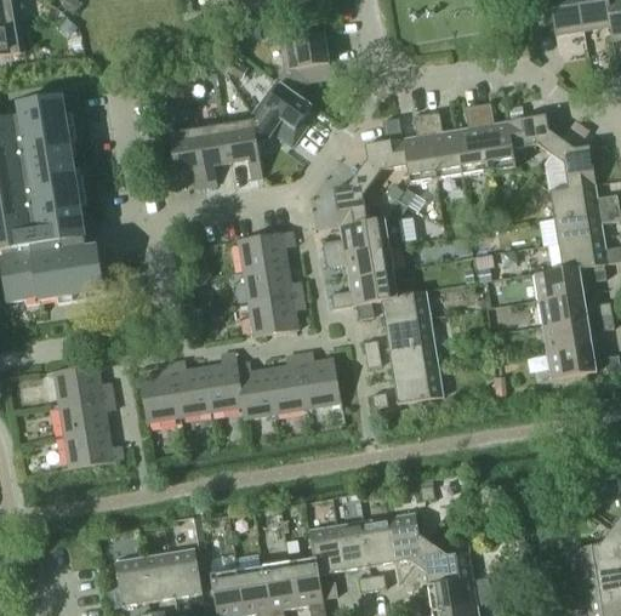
[(0,0),(0,26),(20,22),(16,0),(0,0)]
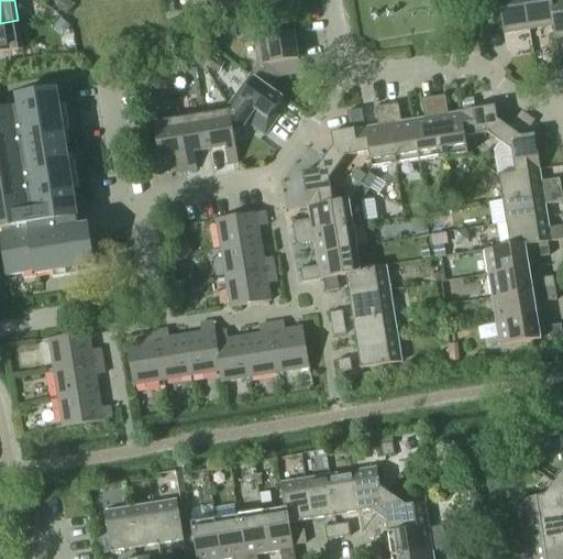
[(63,0),(59,6),(66,11),(75,0),(63,0)]
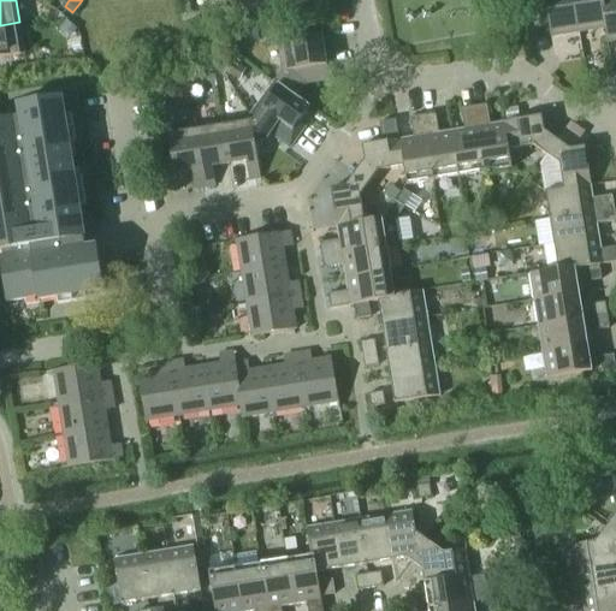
[(181,10),(190,9),(189,0),(178,0),(181,10)]
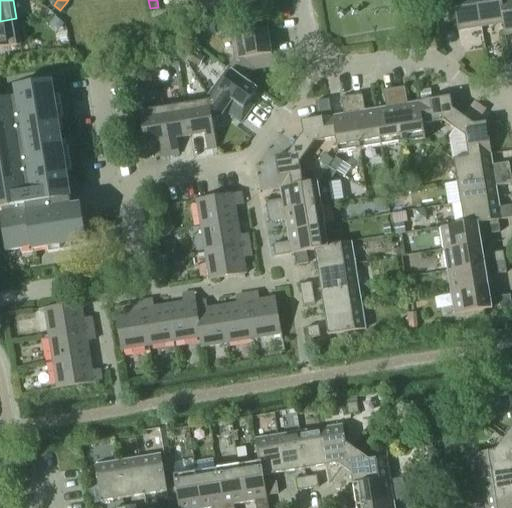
[(453,0),(457,27),(481,23),(477,0),(453,0)]
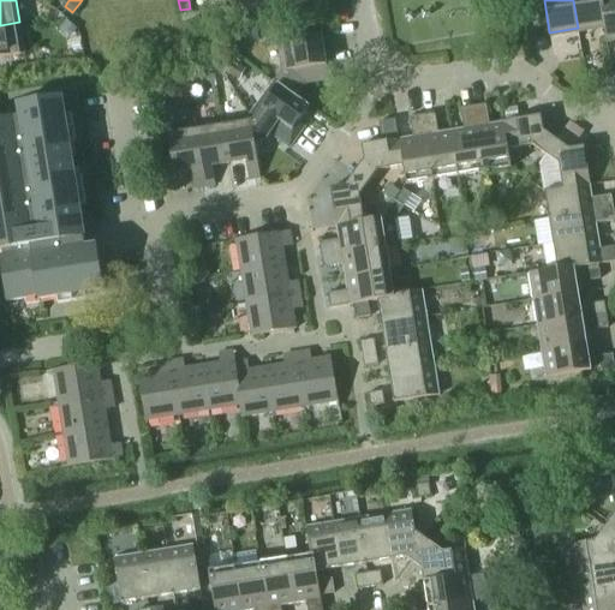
[(573,0),(578,28),(604,23),(605,23),(601,0),(573,0)]
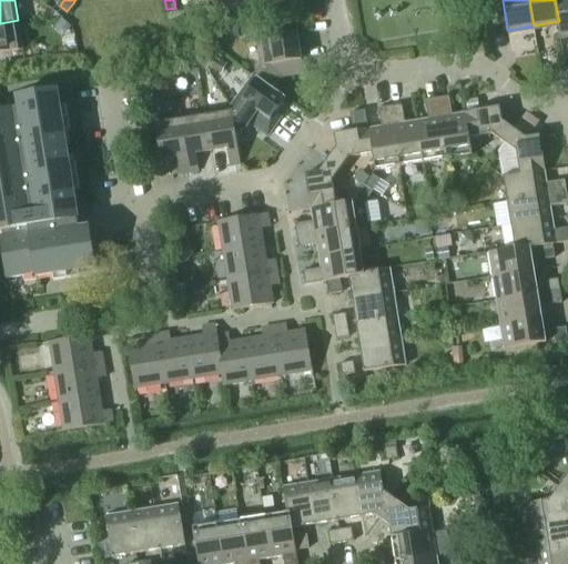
[(560,34),(567,33),(567,0),(555,0),(559,21),(558,21),(560,34)]
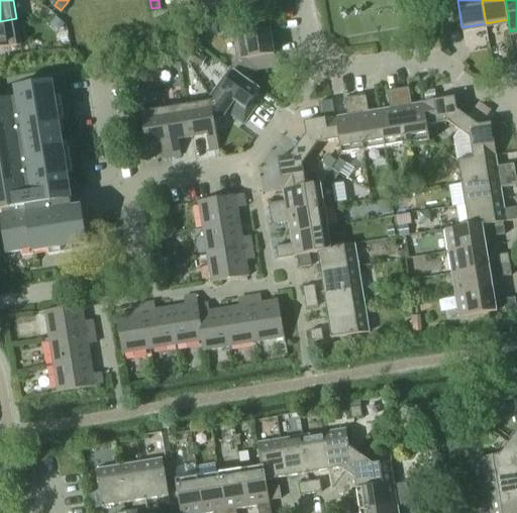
[(0,44),(4,44),(20,42),(16,18),(0,21),(0,44)]
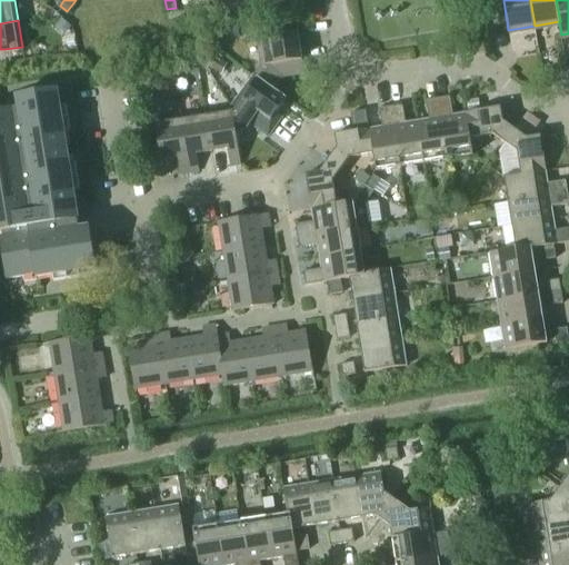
[(238,23),(220,27),(221,35),(240,31),(238,23)]
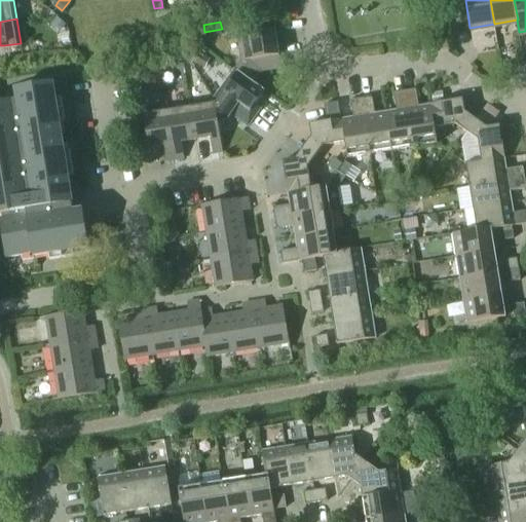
[(241,57),(234,67),(253,79),(261,68),(286,64),(282,41),(276,42),(273,27),(237,33),(241,57)]
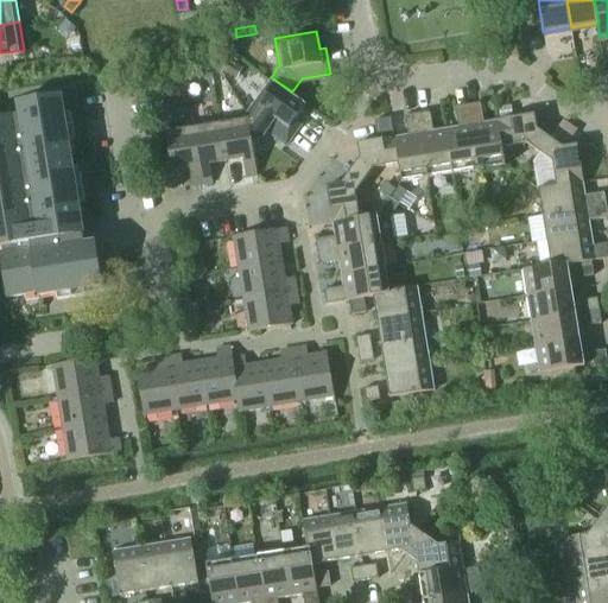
[(238,75),(242,65),(228,57),(223,67),(238,75)]
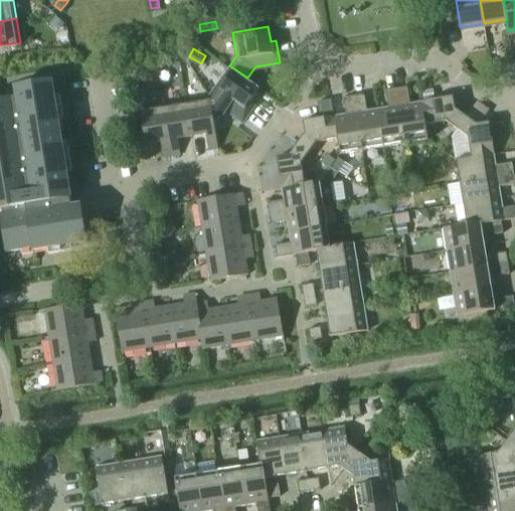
[(247,77),(229,65),(208,95),(212,116),(220,115),(225,108),(241,120),(254,103),(249,99),(259,87),(247,77)]
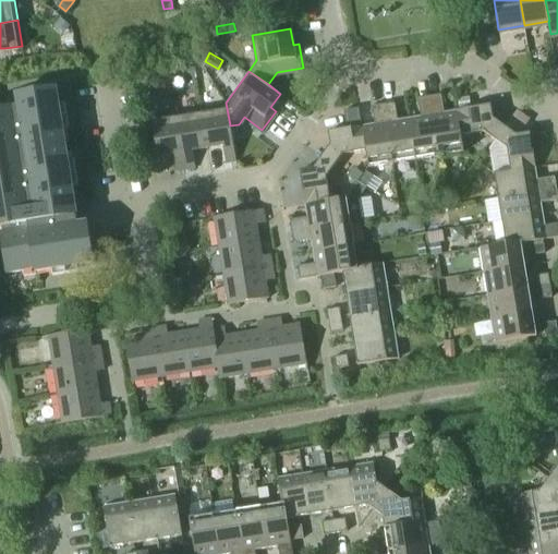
[(79,221),(75,205),(57,84),(15,91),(17,103),(0,105),(0,225),(2,225),(3,229),(0,229),(0,232),(7,271),(35,266),(35,269),(94,260),(87,219),(79,221)]
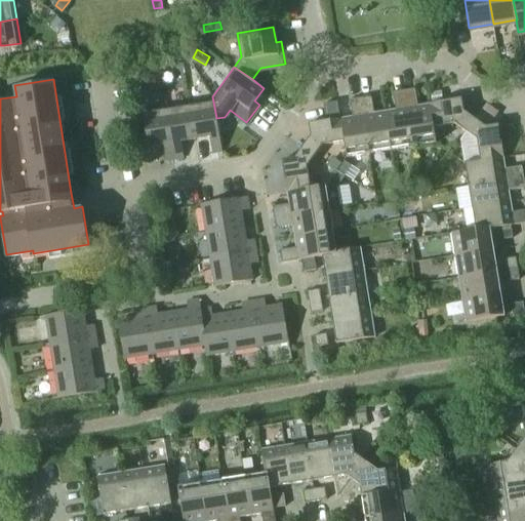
[(436,139),(434,124),(432,124),(428,101),(417,103),(414,86),(404,88),(412,144),(436,139)]
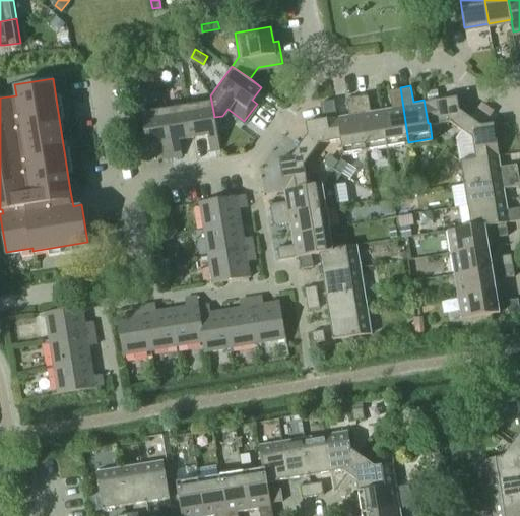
[(408,142),(400,87),(389,89),(391,105),(381,107),(387,145),(408,142)]
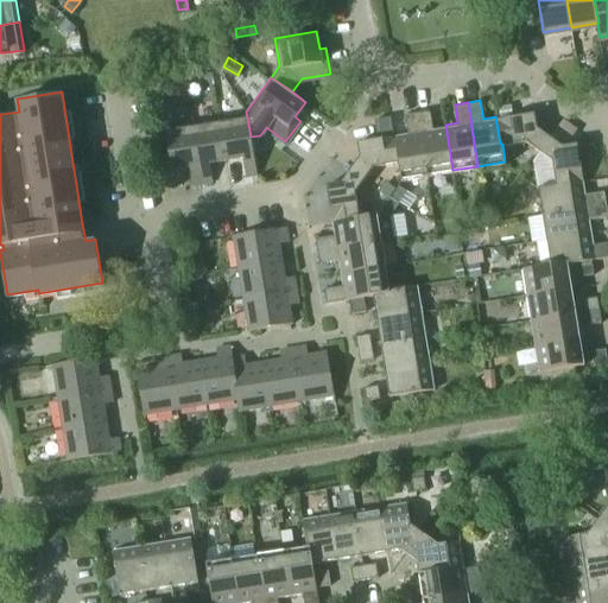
[(453,170),(445,125),(432,127),(430,108),(417,110),(428,175),(453,170)]
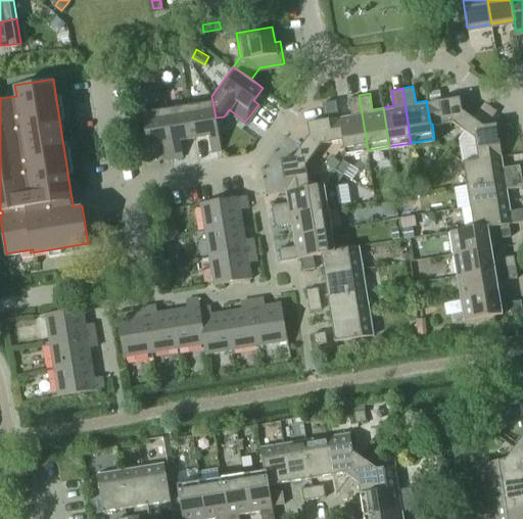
[(368,150),(359,95),(347,97),(350,112),(339,114),(343,138),(342,138),(344,153),(368,150)]
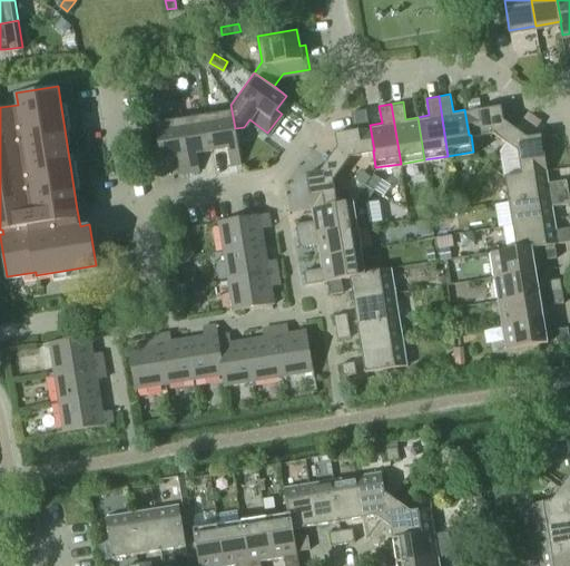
[(469,135),(471,135),(493,132),(505,139),(514,126),(503,118),(501,104),(464,109),(469,135)]
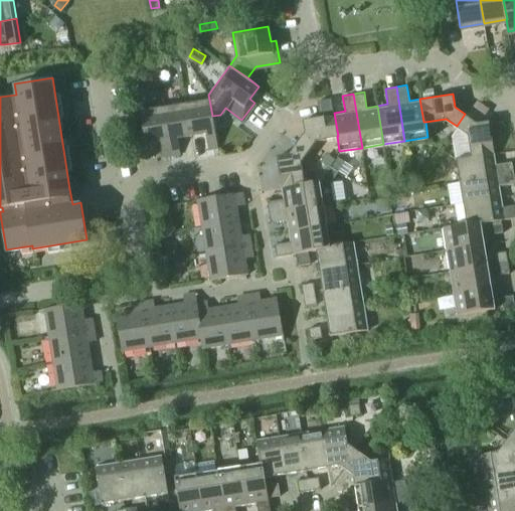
[(212,116),(208,95),(186,98),(191,134),(206,131),(208,147),(217,145),(212,116)]
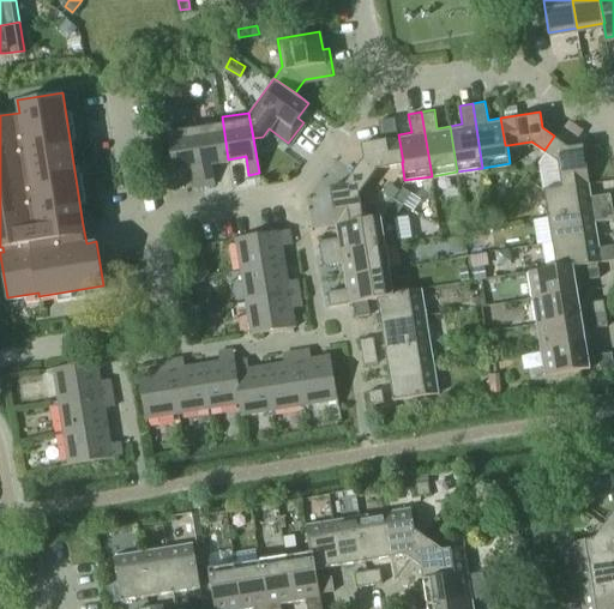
[(378,119),(381,138),(360,140),(362,156),(354,169),(368,179),(377,166),(402,162),(403,162),(398,134),(396,115),(378,119)]
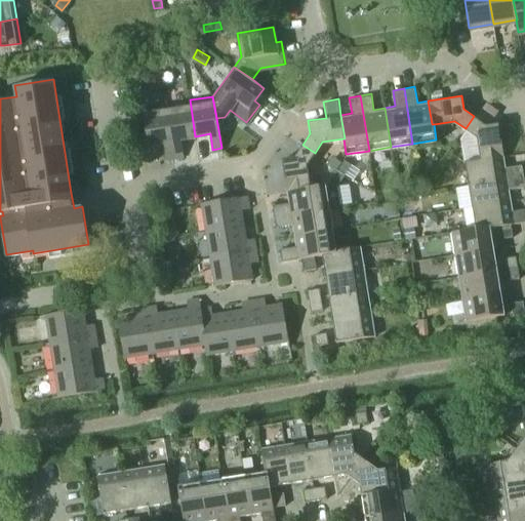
[(195,136),(190,99),(166,104),(174,156),(184,155),(180,138),(195,136)]
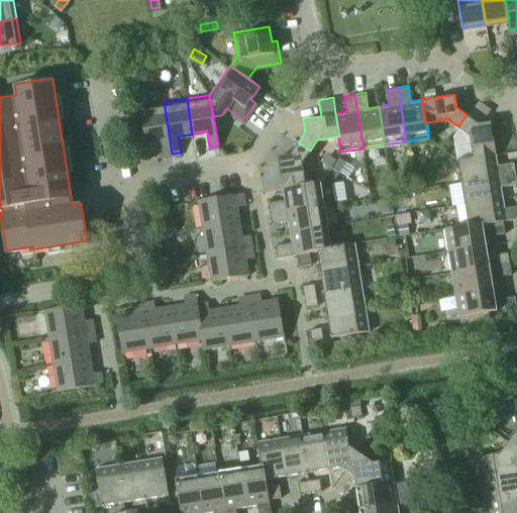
[(172,154),(164,102),(139,106),(145,141),(161,139),(164,155),(172,154)]
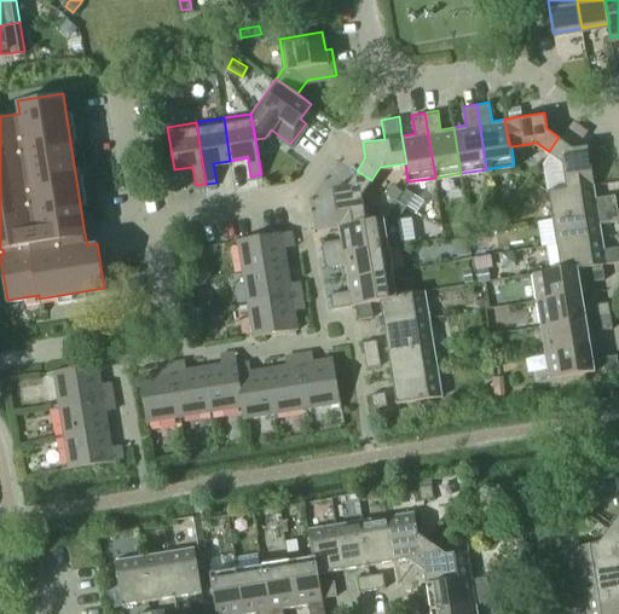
[(572,146),(559,137),(549,151),(543,161),(548,189),(566,185),(566,187),(594,183),(588,144),(572,146)]
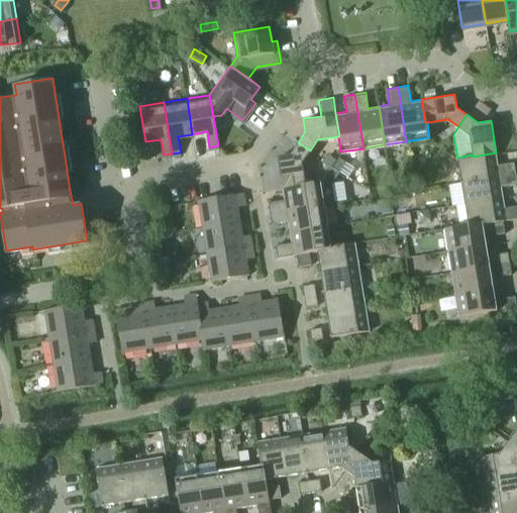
[(306,184),(306,182),(302,161),(310,150),(298,142),(290,152),(277,155),(282,187),(306,184)]
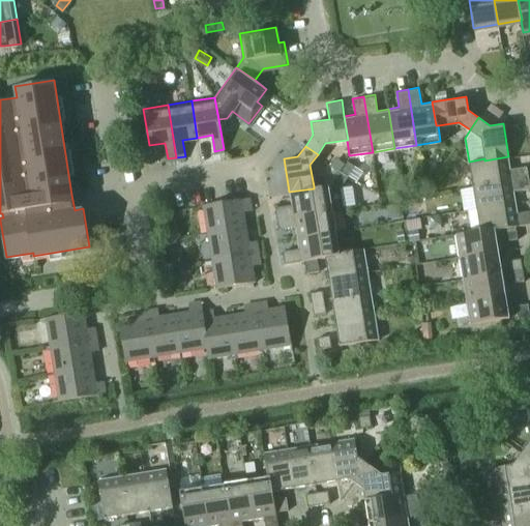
[(484,161),(484,158),(469,162),(472,184),(528,176),(526,165),(510,168),(508,156),(484,161)]
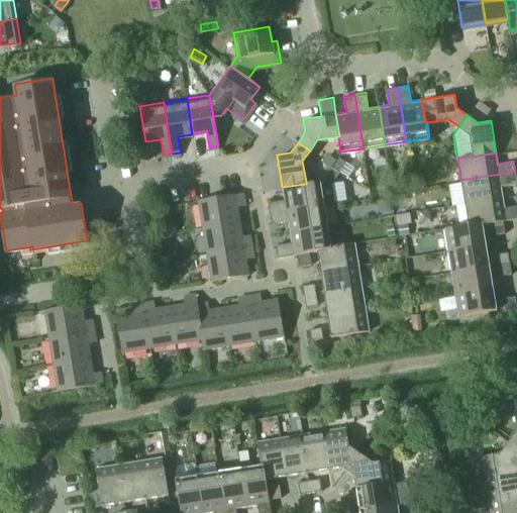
[(332,166),(322,179),(330,178),(331,180),(337,170),(332,166)]
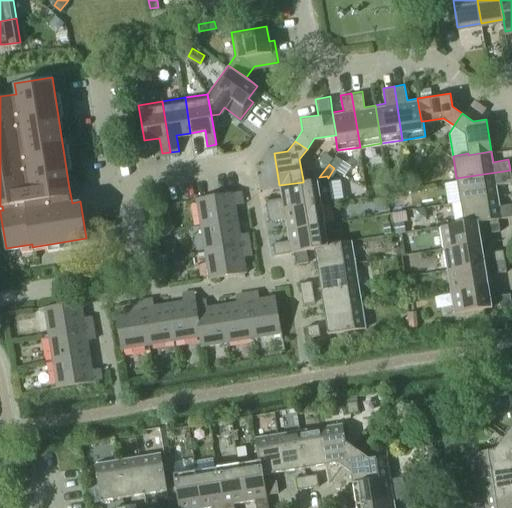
[(510,170),(456,178),(460,200),(498,193),(496,183),(511,180),(510,170)]
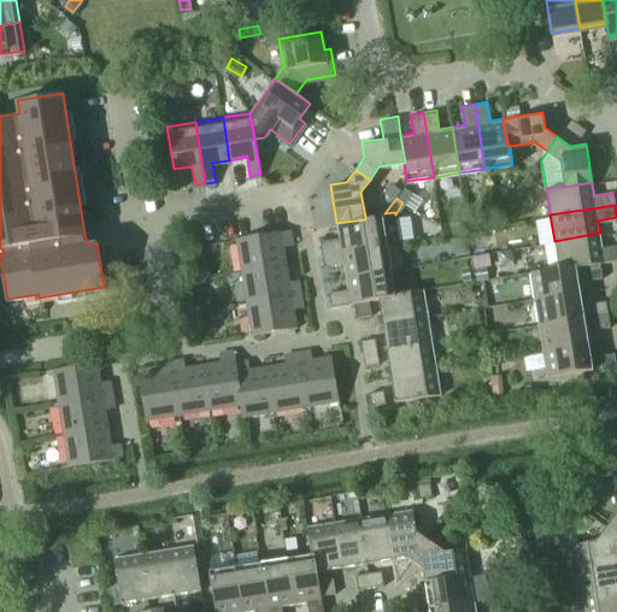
[(365,219),(336,223),(339,236),(319,239),(322,252),(387,241),(387,240),(399,237),(395,215),(394,212),(385,213),(365,217),(365,219)]
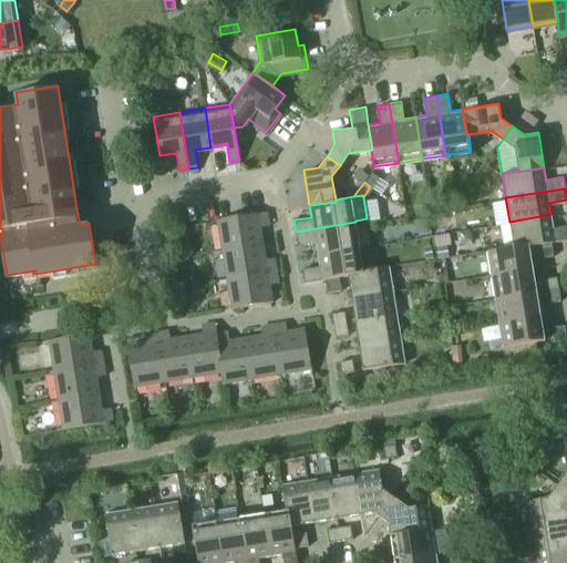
[(222,247),(263,241),(260,224),(269,223),(267,210),(217,217),(222,247)]
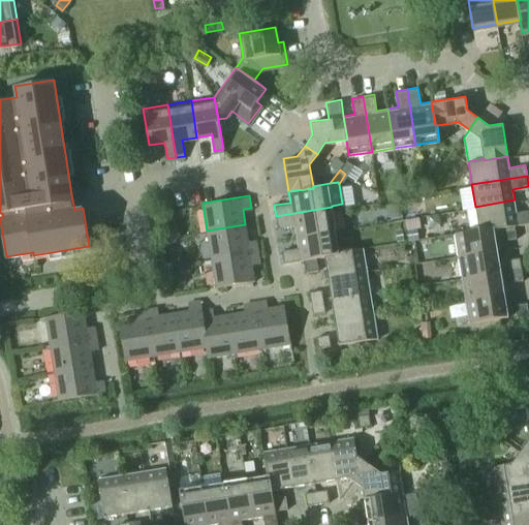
[(415,207),(414,197),(405,198),(406,208),(415,207)]
